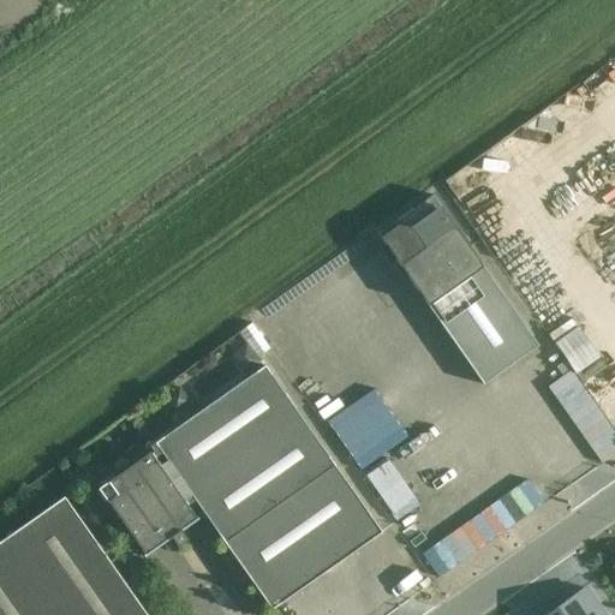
[(431,196),(405,215),(377,236),(483,386),(538,346),(454,227),(431,196)]
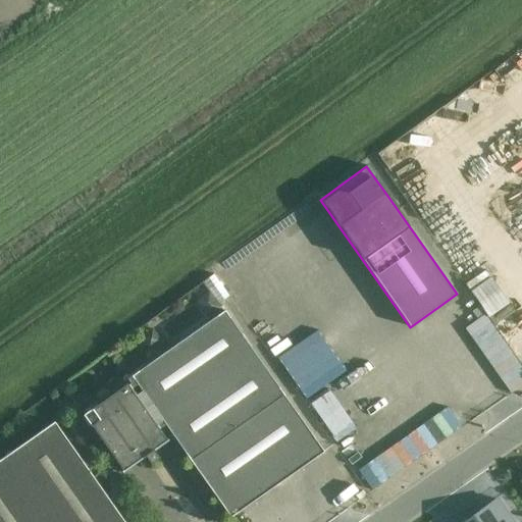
[(210,291),(196,301),(207,318),(221,309),(218,303),(210,291)]
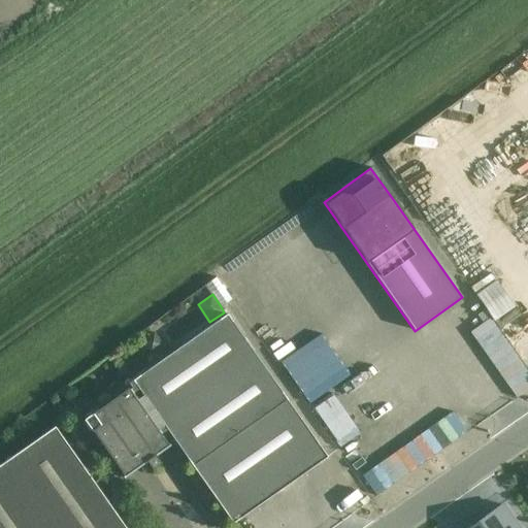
[(132,381),(135,384),(169,433),(232,524),(327,457),(275,383),(227,315),(132,381)]
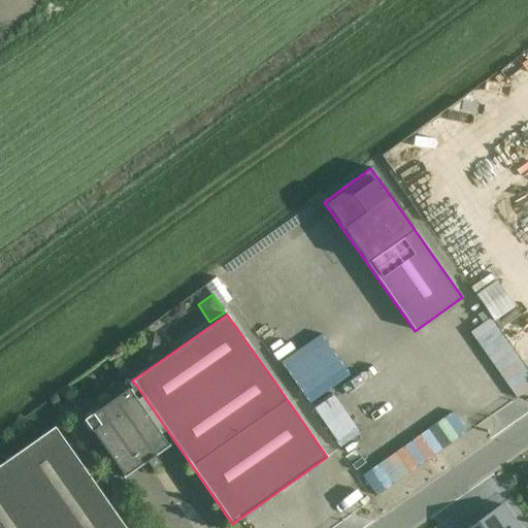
[(154,332),(140,342),(150,356),(164,345),(154,332)]
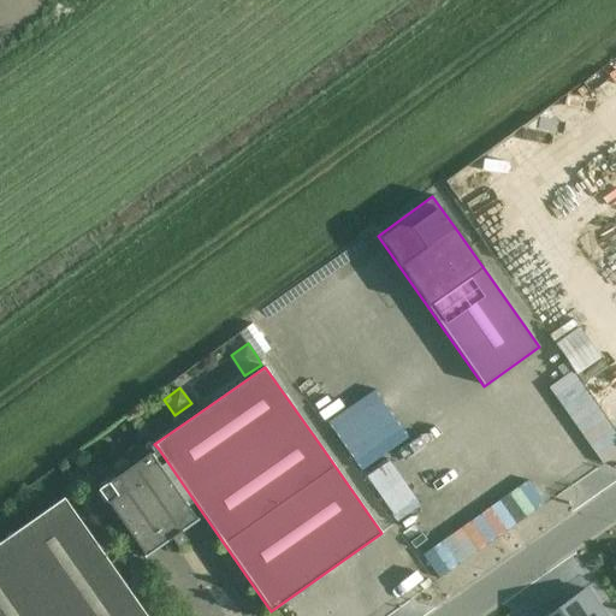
[(137,439),(123,449),(132,463),(147,452),(137,439)]
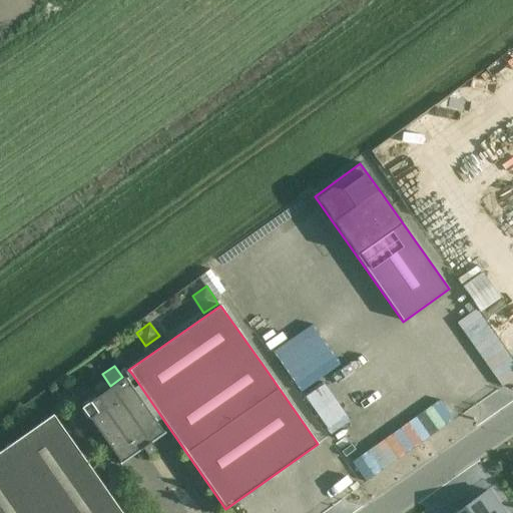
[(131,373),(81,408),(109,448),(115,456),(118,461),(121,464),(142,449),(147,457),(156,451),(150,443),(144,435),(157,425),(164,421),(131,373)]
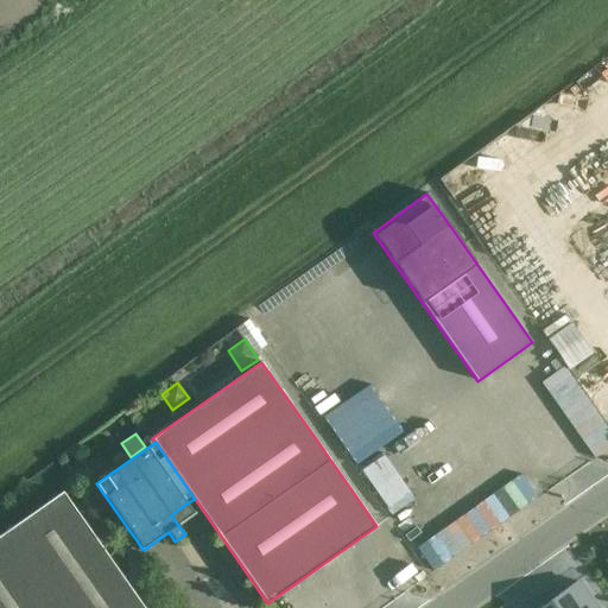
[(67,466),(65,473),(69,479),(76,480),(82,476),(83,469),(78,463),(73,462),(67,466)]
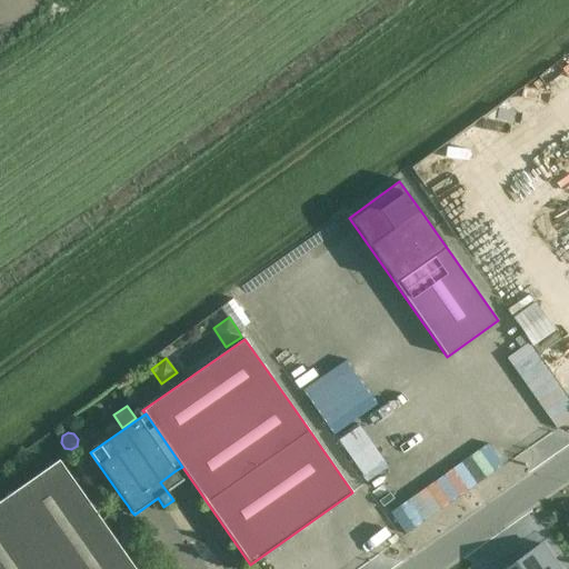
[(135,568),(59,460),(9,496),(60,568),(135,568)]
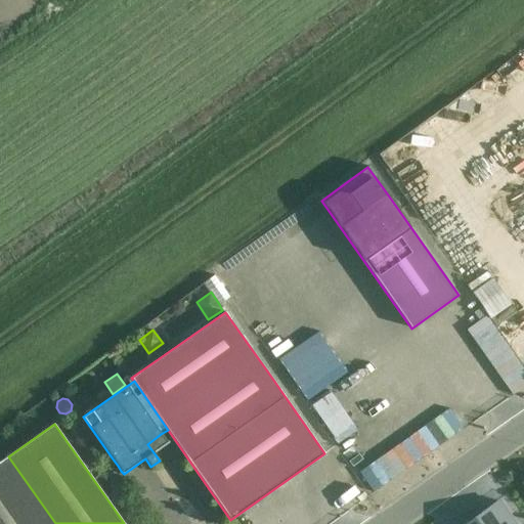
[(55,523),(8,456),(0,462),(0,523),(55,523)]
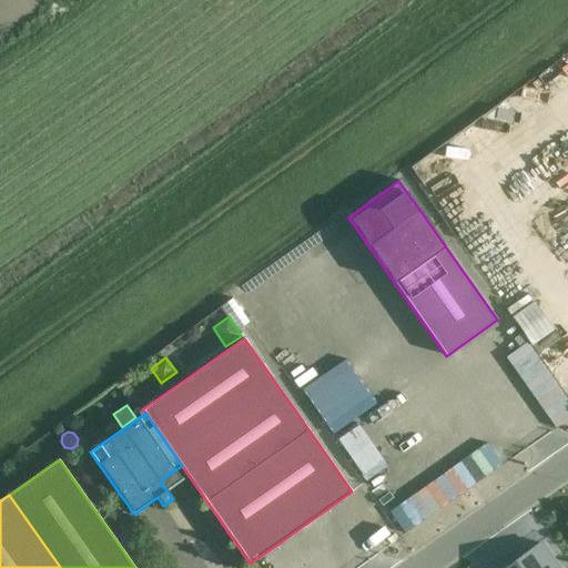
[(557,567),(539,544),(505,567),(557,567)]
